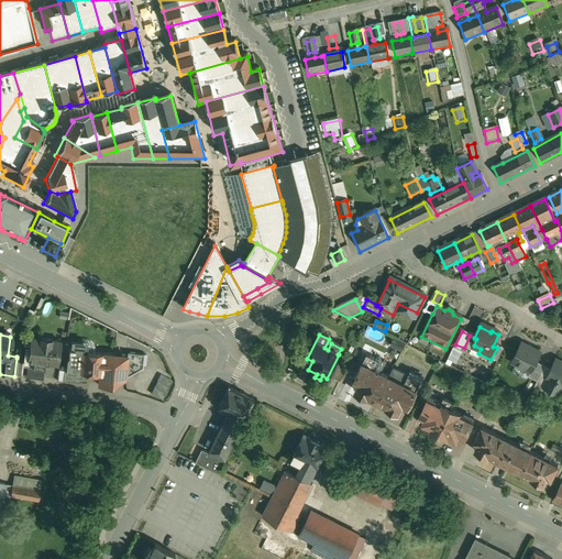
[(51,341),(39,339),(37,340),(30,339),(25,371),(31,371),(30,379),(41,381),(43,364),(56,366),(59,342),(51,341)]
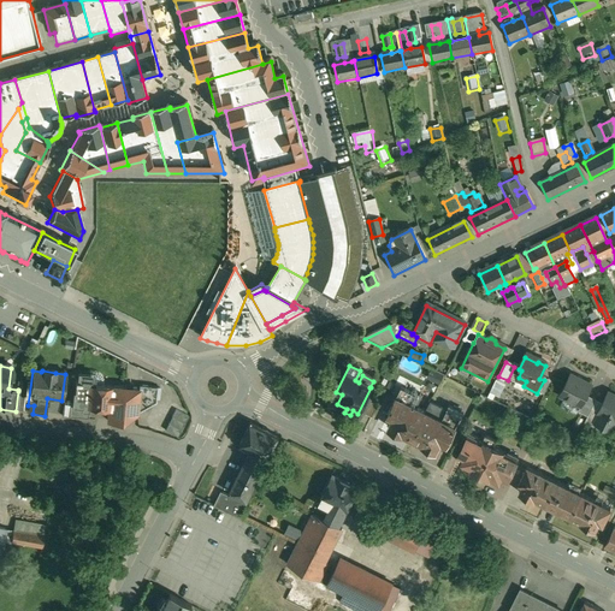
[(443,385),(445,377),(431,374),(429,383),(443,385)]
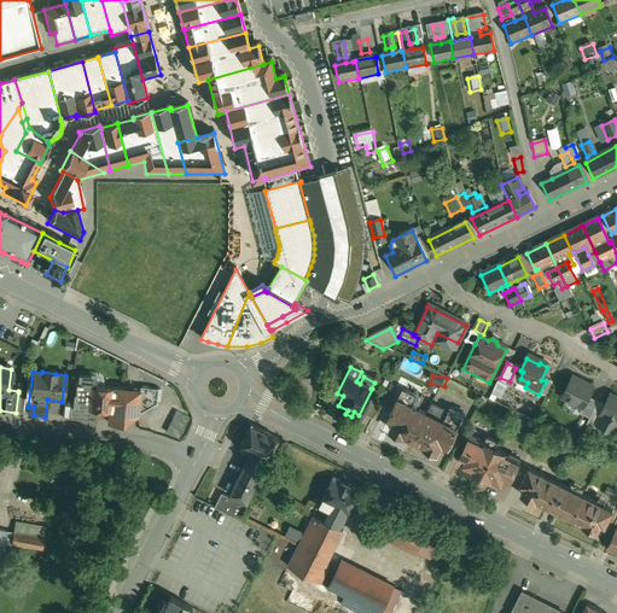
[(91,380),(80,379),(79,385),(75,384),(74,386),(75,386),(74,395),(73,395),(70,409),(69,409),(68,420),(87,422),(88,410),(100,412),(100,414),(106,415),(106,424),(121,426),(137,418),(137,416),(139,393),(138,393),(124,392),(124,391),(92,387),(91,387),(91,380)]
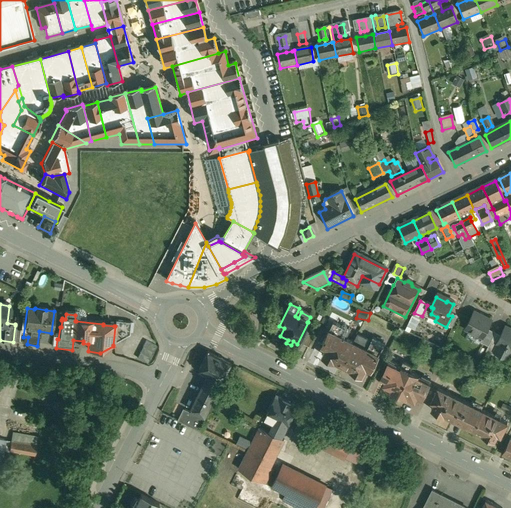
[(491,323),(473,314),(464,331),(482,340),(483,338),(483,339),(487,331),(491,323)]
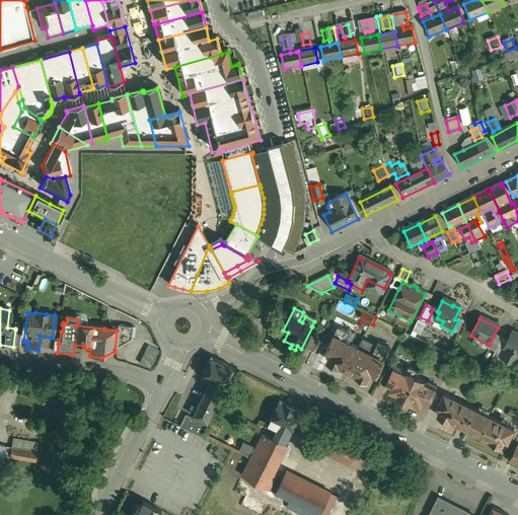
[(117,330),(115,350),(130,342),(132,328),(116,326),(116,330),(117,330)]
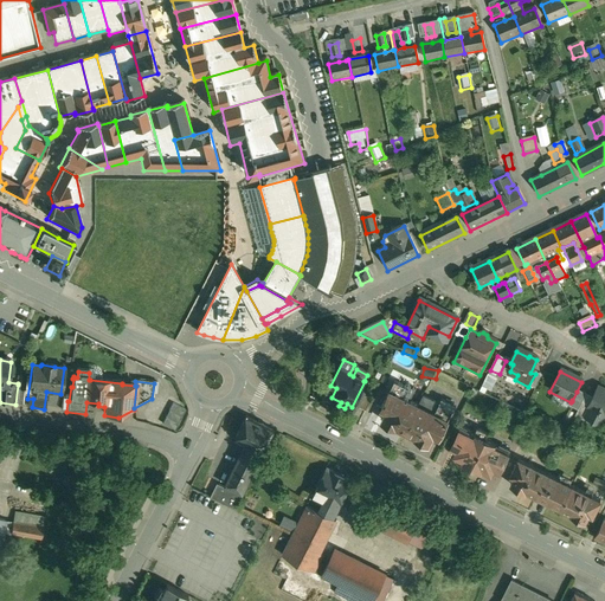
[(394,383),(380,411),(386,413),(381,424),(394,430),(396,428),(405,433),(418,407),(409,402),(411,399),(405,396),(407,391),(394,383)]
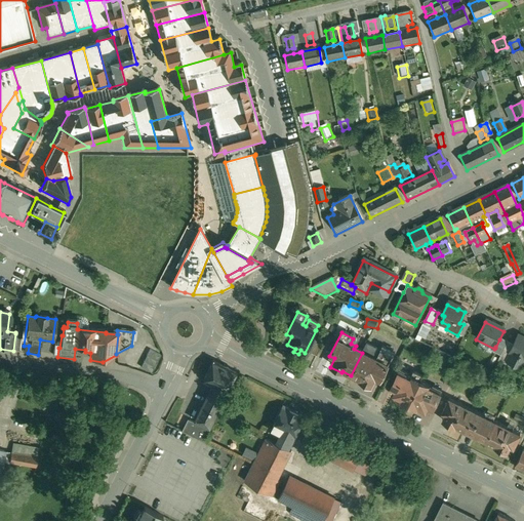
[(523,341),(517,337),(509,354),(505,363),(519,370),(520,370),(518,369),(522,361),(523,362),(523,341),(523,342),(523,341)]
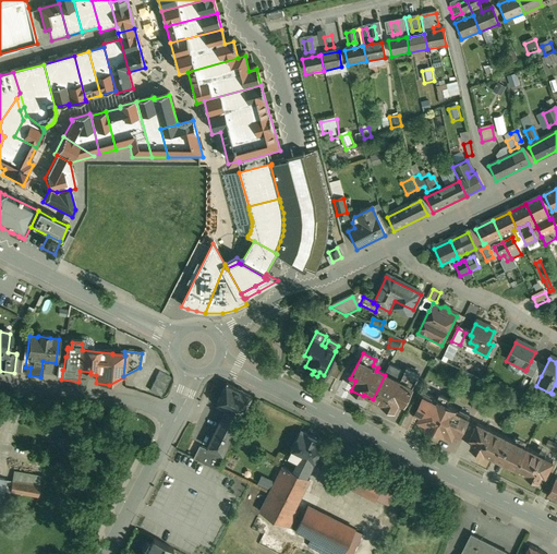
[(531,361),(527,370),(527,369),(525,371),(523,375),(532,380),(535,373),(540,365),(531,361)]
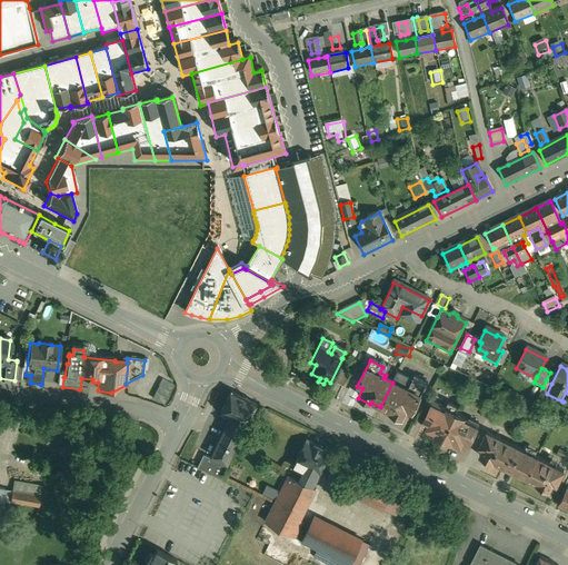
[(409,387),(404,384),(407,379),(397,374),(392,383),(380,407),(389,413),(401,419),(406,410),(411,413),(427,384),(414,377),(409,387)]
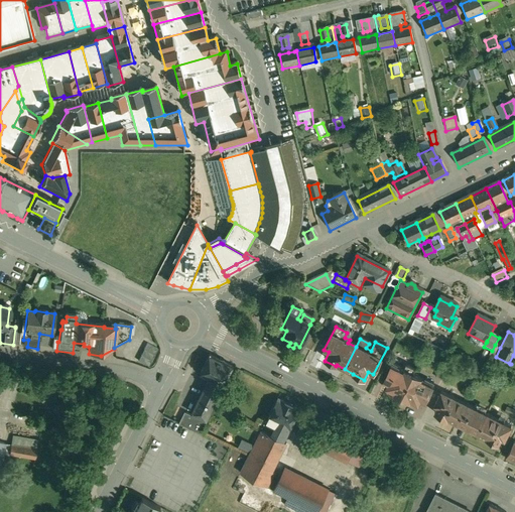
[(310,340),(305,349),(310,352),(315,342),(310,340)]
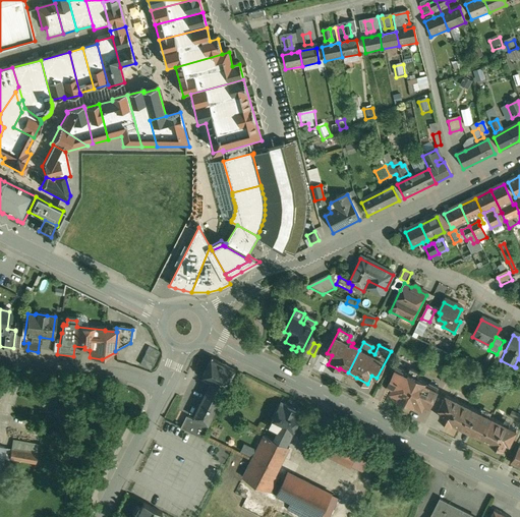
[(319,345),(313,355),(319,357),(324,348),(319,345)]
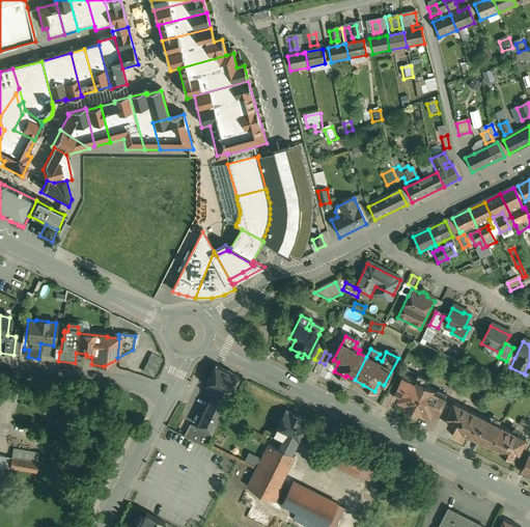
[(155,380),(164,361),(151,355),(142,373),(155,380)]
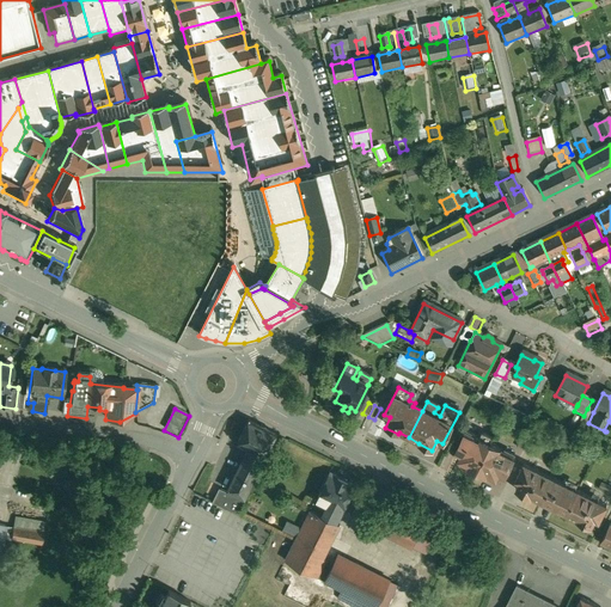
[(593,412),(587,409),(584,416),(580,423),(587,427),(588,423),(593,412)]
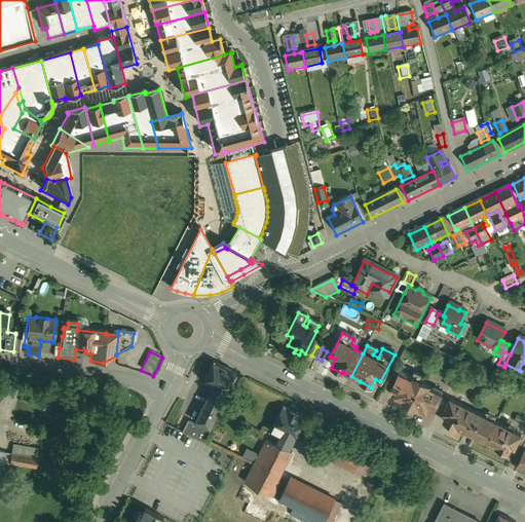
[(237,375),(213,363),(213,365),(203,382),(204,382),(202,384),(210,387),(211,385),(220,389),(217,396),(211,394),(195,423),(210,431),(237,375)]
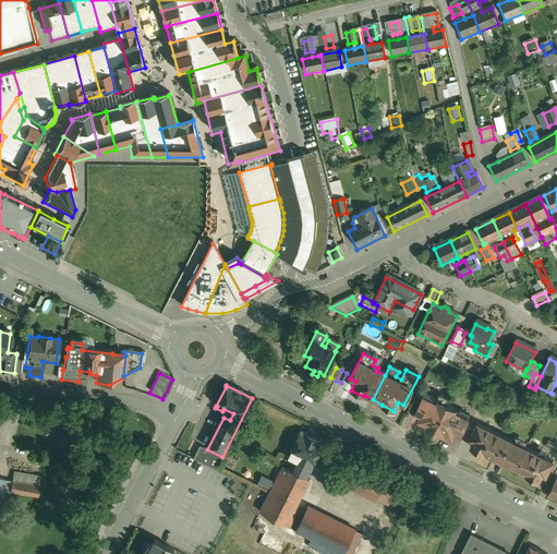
[(436,401),(424,395),(414,414),(418,417),(415,422),(424,426),(433,432),(448,401),(438,397),(436,401)]
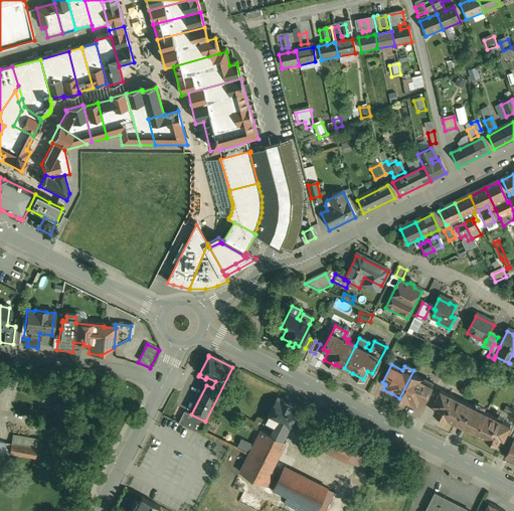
[(445,371),(440,368),(435,379),(440,381),(445,371)]
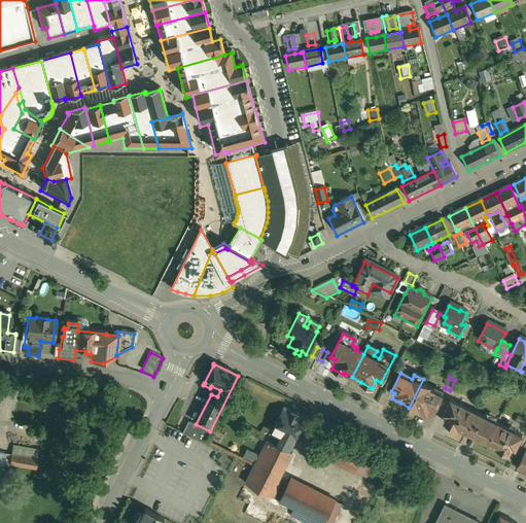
[(430,389),(421,384),(423,379),(409,408),(419,412),(427,415),(429,411),(433,413),(443,393),(433,389),(432,391),(429,390),(430,389)]
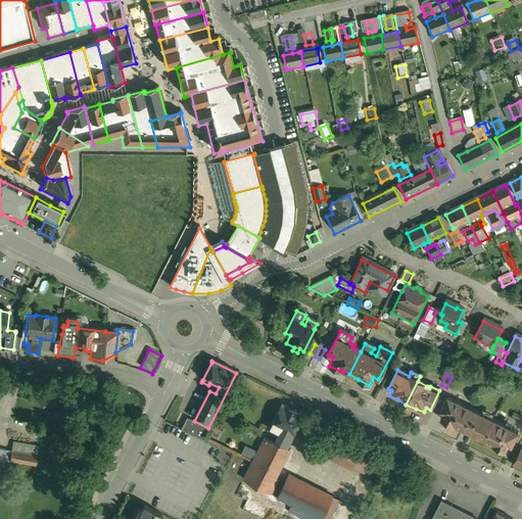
[(517,434),(446,399),(439,413),(443,415),(439,421),(453,427),(491,445),(491,446),(504,453),(508,446),(511,449),(517,434)]
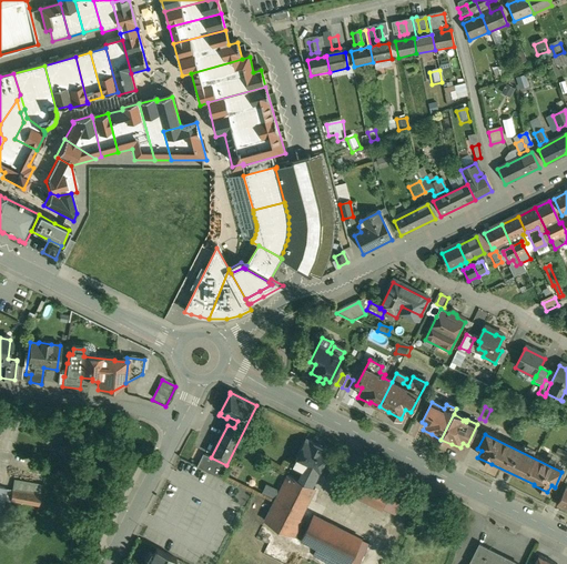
[(330,453),(305,441),(293,465),(304,471),(300,482),(312,489),(317,477),(330,453)]
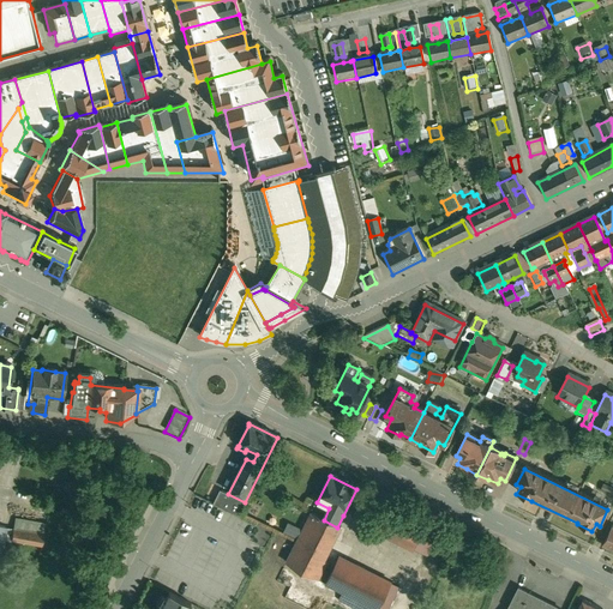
[(244,505),(220,493),(212,506),(236,518),(244,505)]
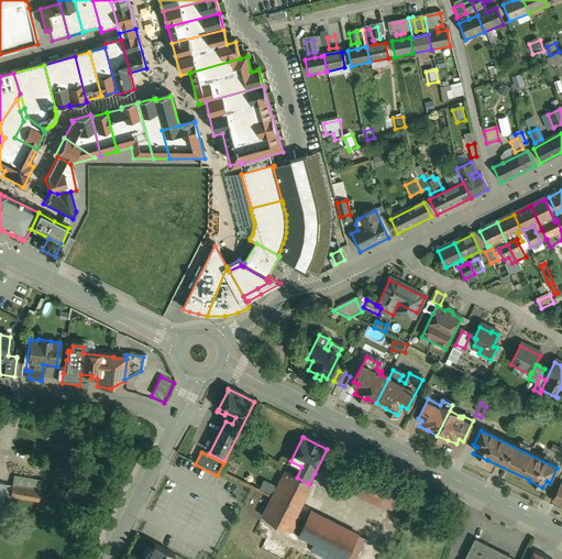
[(285,472),(262,519),(290,534),(299,518),(296,517),(311,485),(297,478),(285,472)]
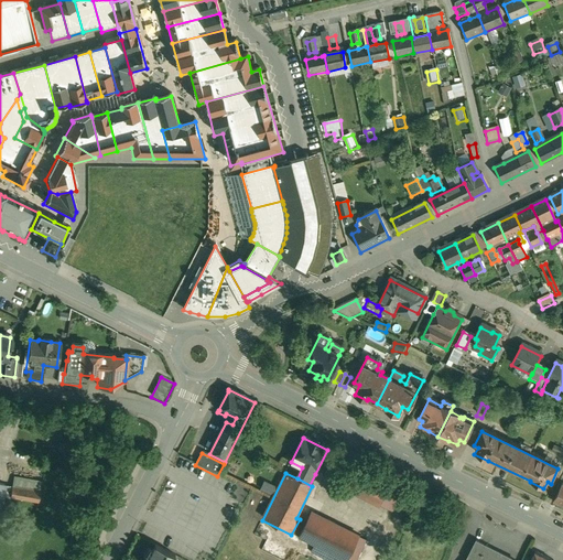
[(386,494),(352,477),(345,492),(378,508),(386,494)]
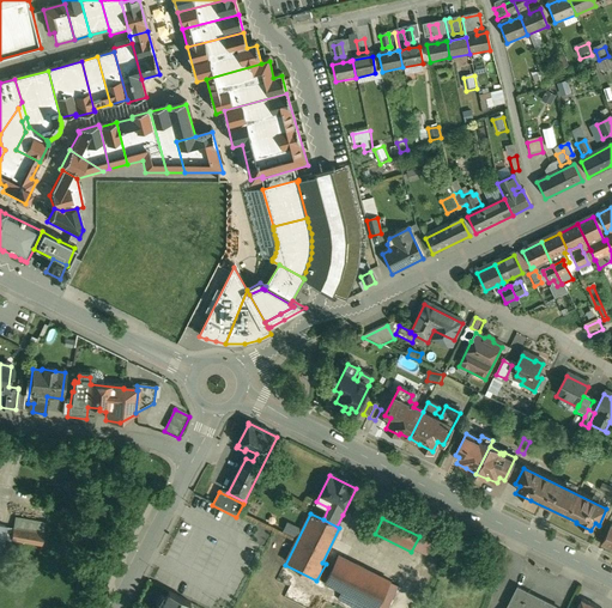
[(42,536),(12,530),(10,542),(41,547),(42,536)]
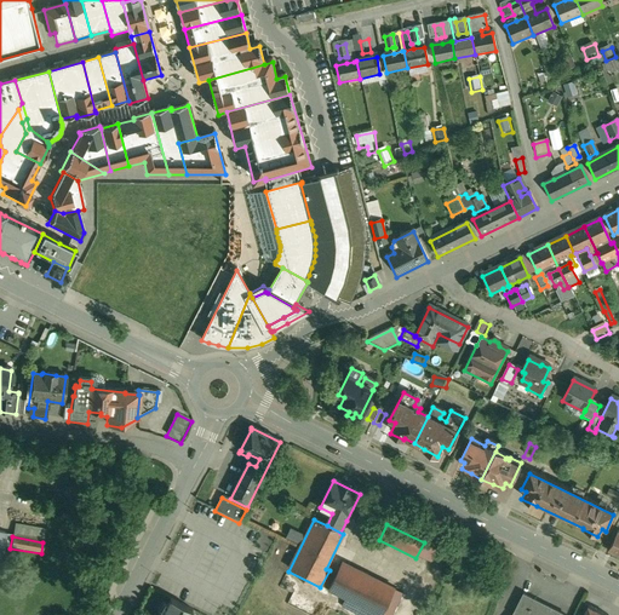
[(393,614),(403,596),(342,564),(337,574),(328,592),(345,601),(342,609),(351,614),(393,614)]
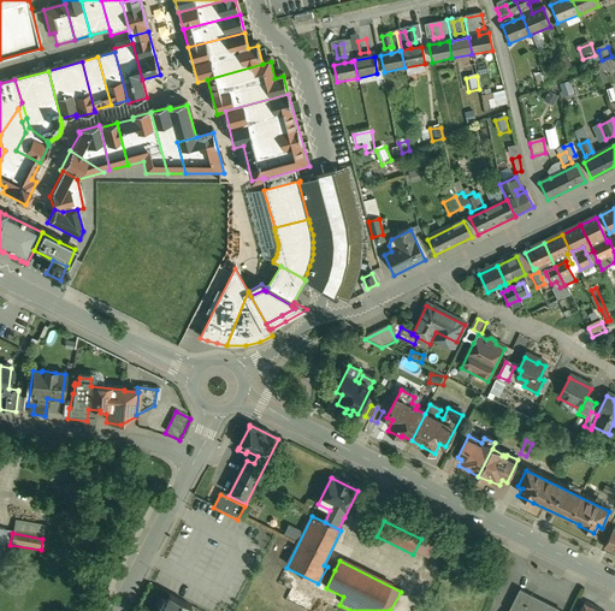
[(327,567),(318,583),(326,588),(335,570),(327,567)]
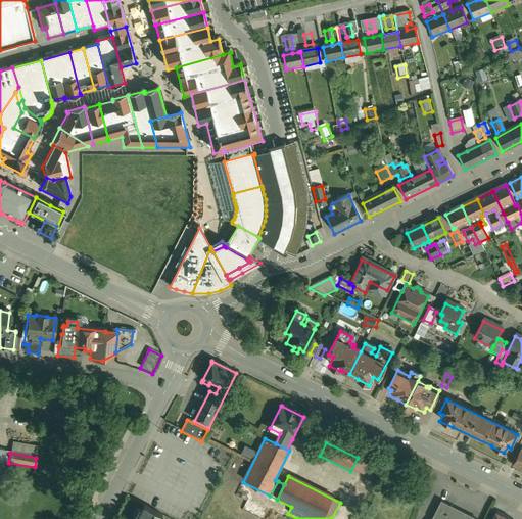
[(469,518),(440,504),(433,518),(469,518)]
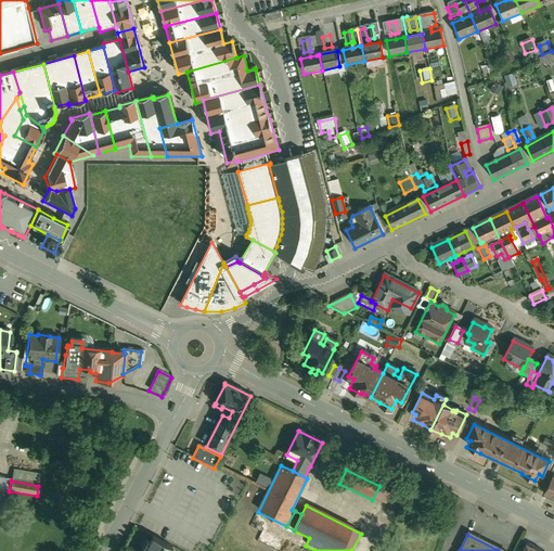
[(151,539),(144,550),(169,550),(170,549),(151,539)]
